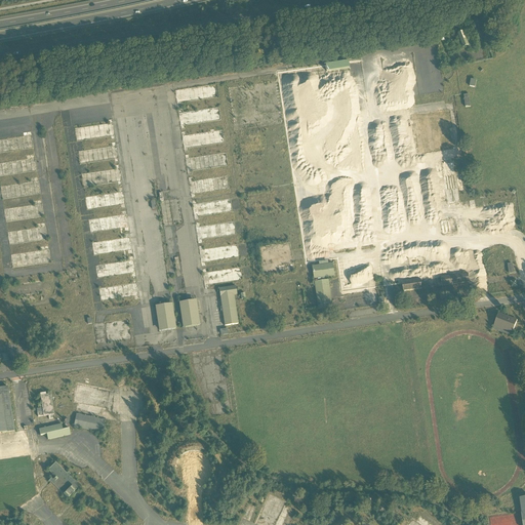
[(469,46),(470,51),(476,49),(472,40),(467,42),(462,31),(461,31),(462,33),(458,34),(458,37),(460,40),(463,48),(466,47),(466,48),(467,48),(467,47),(469,46)]
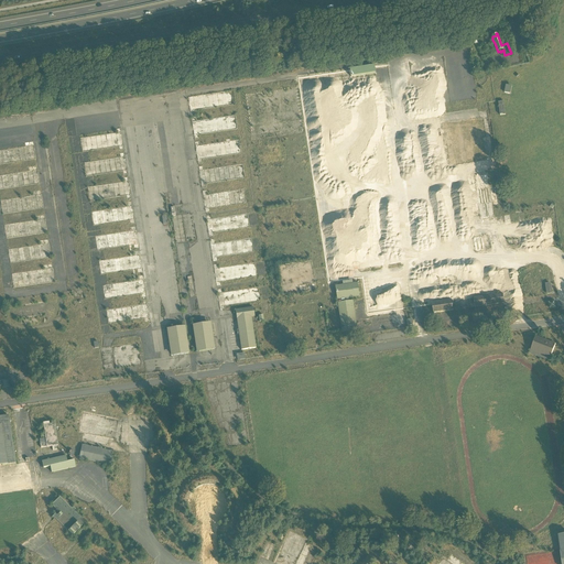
[(376,73),(375,65),(350,69),(351,77),(376,73)]
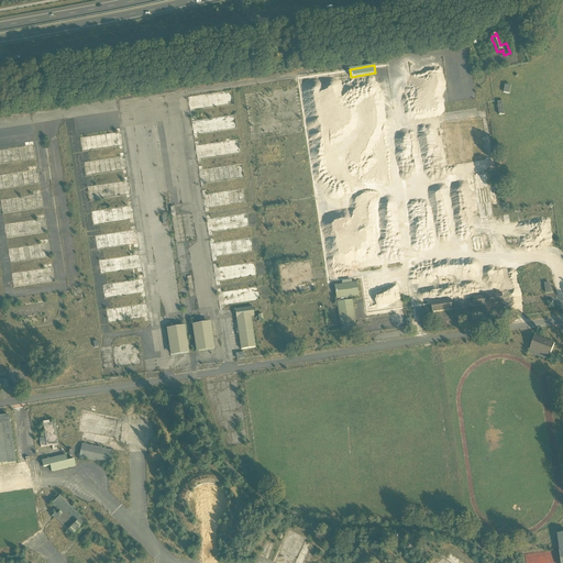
[(356,260),(399,254),(383,133),(330,141),(331,151),(340,150),(341,163),(343,162),(353,174),(359,176),(361,169),(361,175),(375,192),(374,194),(381,201),(374,207),(377,208),(371,213),(374,218),(371,218),(371,219),(365,223),(365,229),(367,228),(368,229),(359,236),(361,239),(359,242),(354,241),(356,260)]
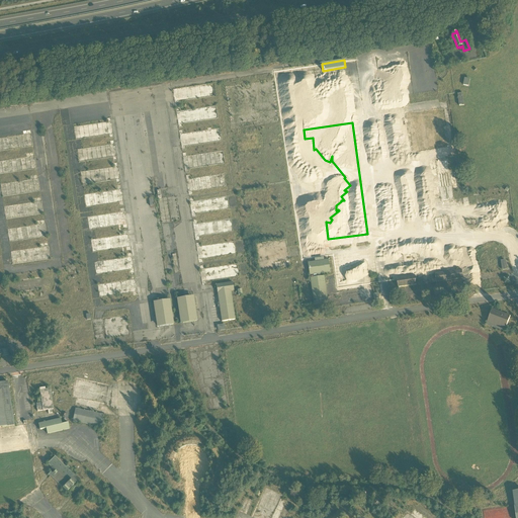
[(446,158),(429,160),(431,173),(435,173),(438,193),(434,193),(435,197),(439,197),(439,201),(452,199),(450,188),(455,187),(453,171),(448,171),(446,158)]
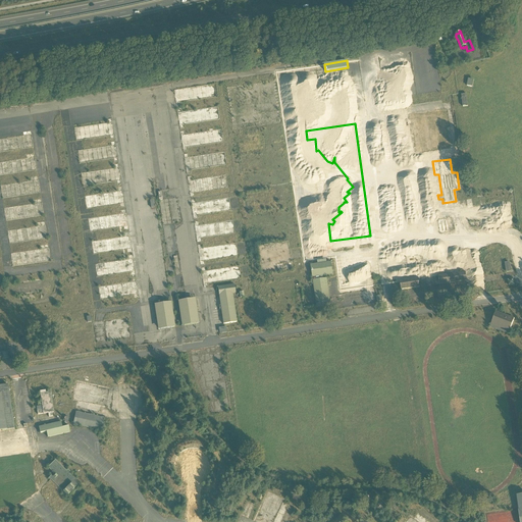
[(448,227),(451,227),(450,217),(436,219),(438,232),(448,231),(448,227)]
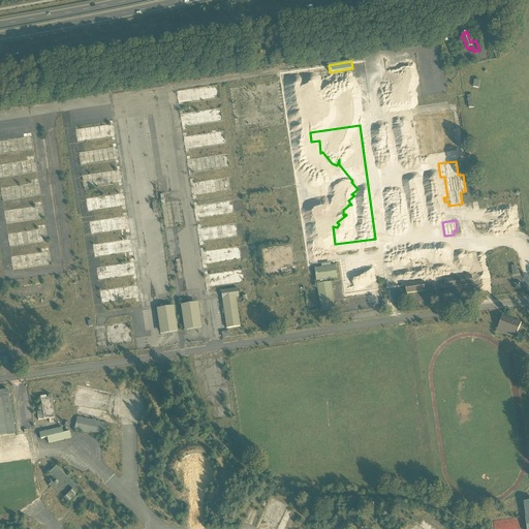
[(426,257),(409,259),(411,270),(427,267),(426,257)]
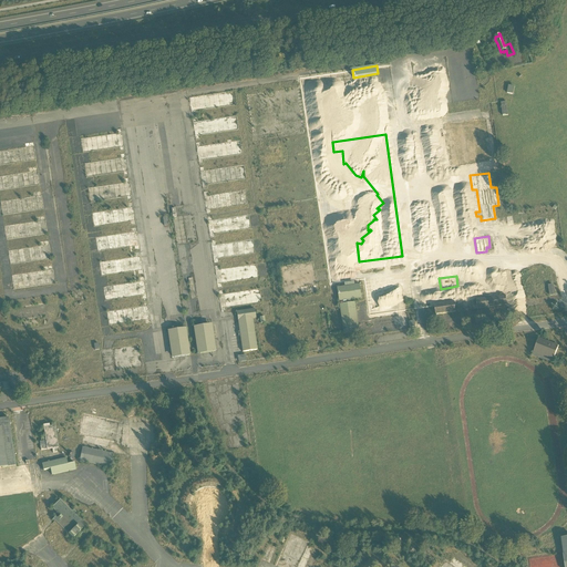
[(340,310),(344,334),(350,333),(353,332),(359,332),(356,302),(351,303),(350,300),(362,298),(360,285),(354,286),(344,287),(342,288),(338,288),(337,288),(340,306),(340,310)]
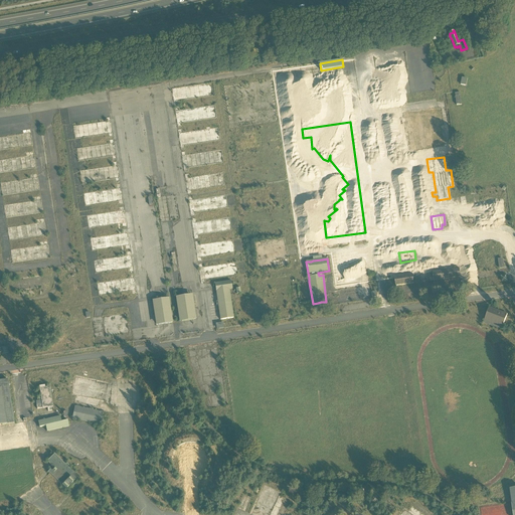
[(433,278),(434,278),(430,279),(430,281),(434,281),(461,277),(460,269),(433,273),(433,278)]
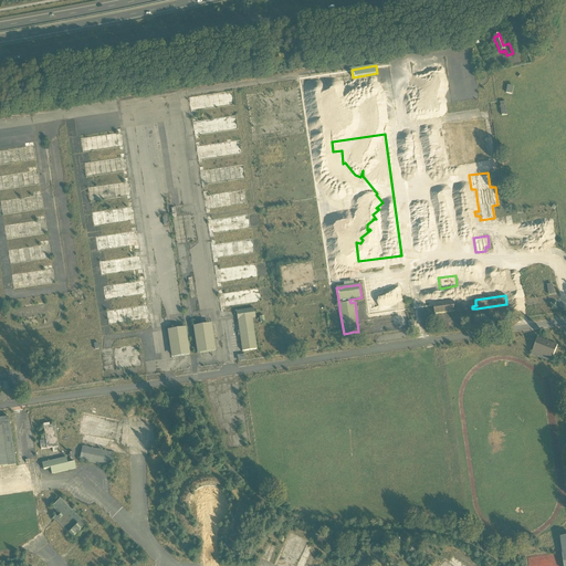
[(436,316),(437,321),(441,321),(440,317),(439,314),(454,312),(454,305),(457,305),(457,302),(433,305),(435,315),(436,316)]
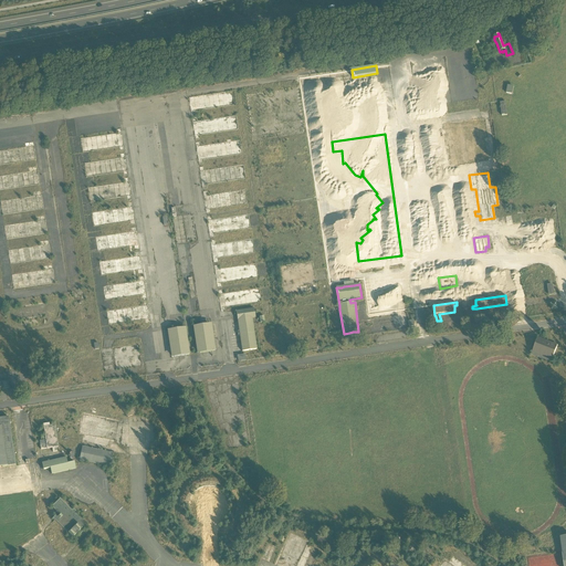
[(240,336),(242,352),(257,349),(252,318),(255,318),(254,310),(237,312),(239,333),(240,336)]
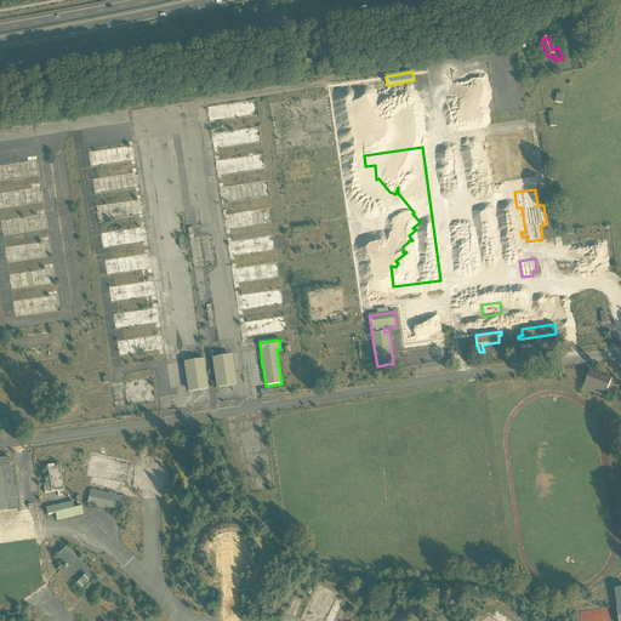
[(218,387),(218,388),(234,386),(234,385),(229,358),(229,355),(215,358),(215,359),(218,387)]
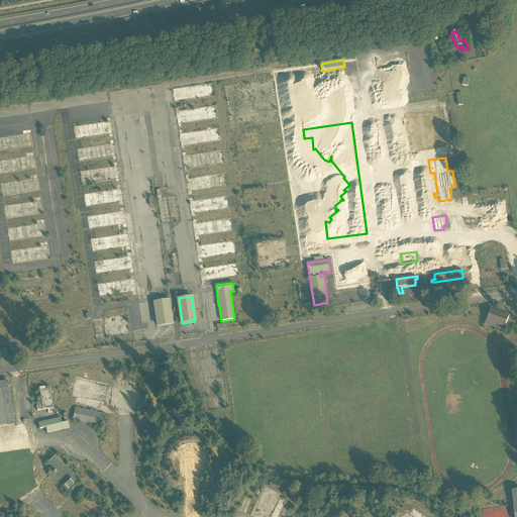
[(159,325),(159,327),(171,325),(171,323),(168,301),(168,300),(154,302),(156,303),(159,325)]
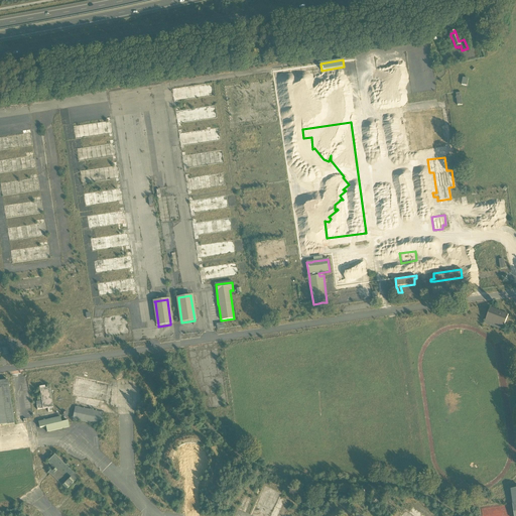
[(485,321),(504,329),(504,328),(508,315),(490,308),(485,320),(485,321)]
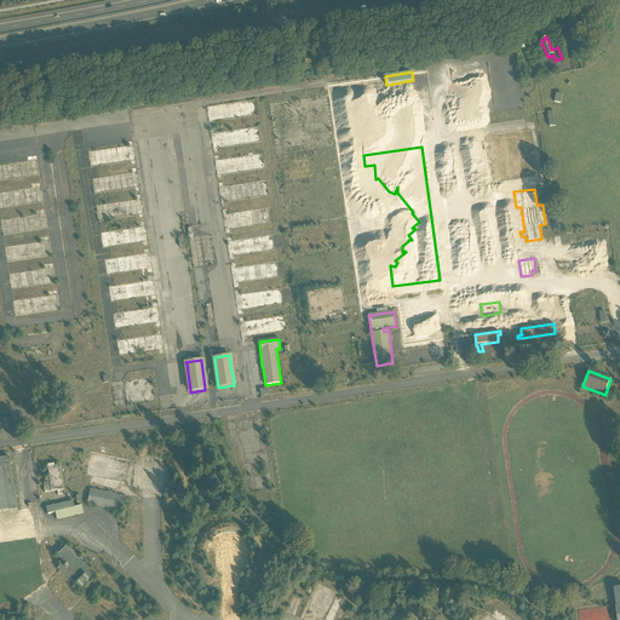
[(0,511),(1,511),(3,512),(17,510),(10,465),(10,463),(9,458),(0,458),(0,511)]
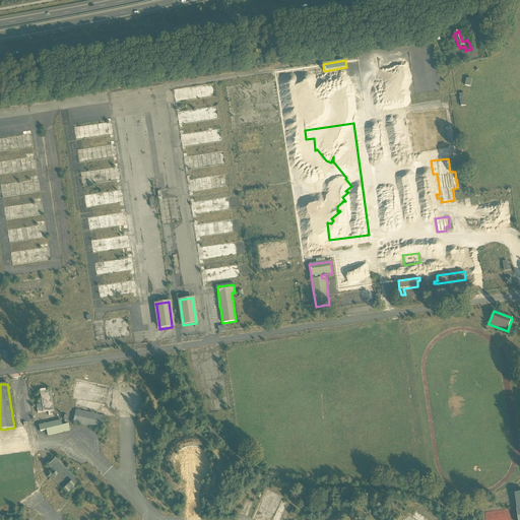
[(48,412),(49,415),(53,415),(52,411),(53,411),(52,399),(50,391),(46,392),(45,389),(40,390),(40,393),(33,394),(34,400),(41,399),(42,402),(40,402),(40,405),(37,405),(38,413),(43,412),(43,413),(48,412)]
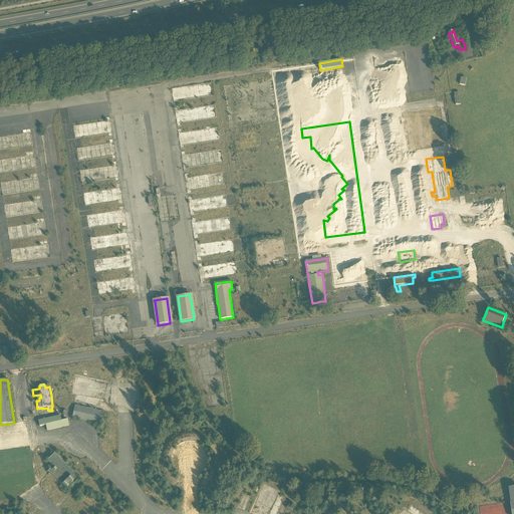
[(72,419),(99,425),(101,412),(74,407),(72,419)]
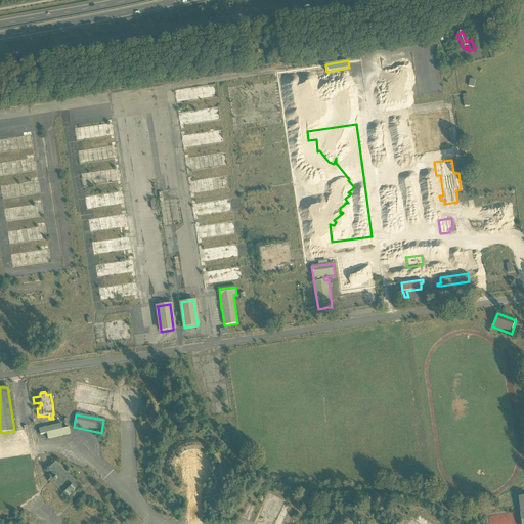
[(46,434),(48,439),(70,434),(69,428),(62,430),(61,424),(39,429),(40,435),(46,434)]
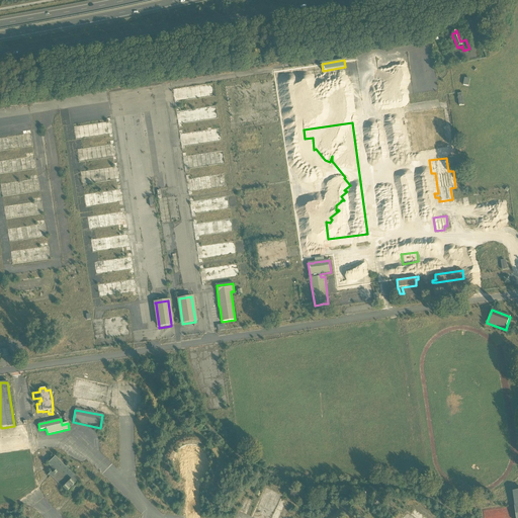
[(63,490),(66,493),(72,488),(74,490),(78,485),(76,483),(78,481),(69,471),(71,469),(67,466),(66,468),(55,457),(48,464),(55,471),(53,473),(50,477),(63,490)]
